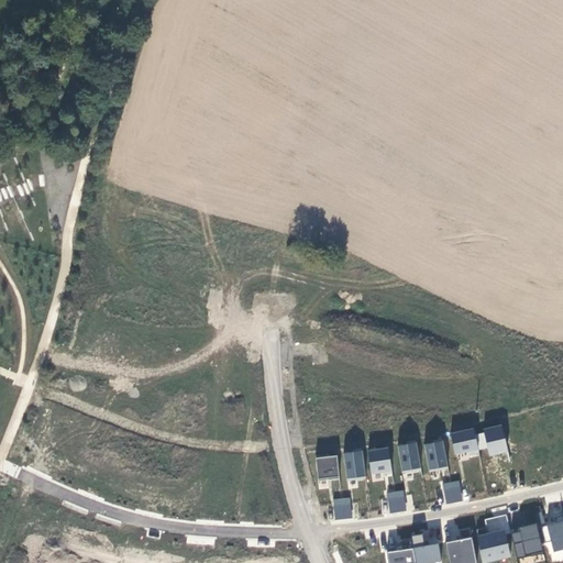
[(503,424),(483,429),(489,456),(509,453),(503,424)]
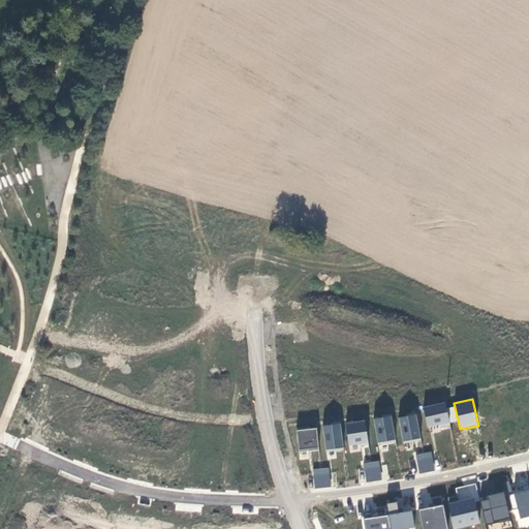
[(445,401),(424,406),(429,427),(450,424),(445,401)]
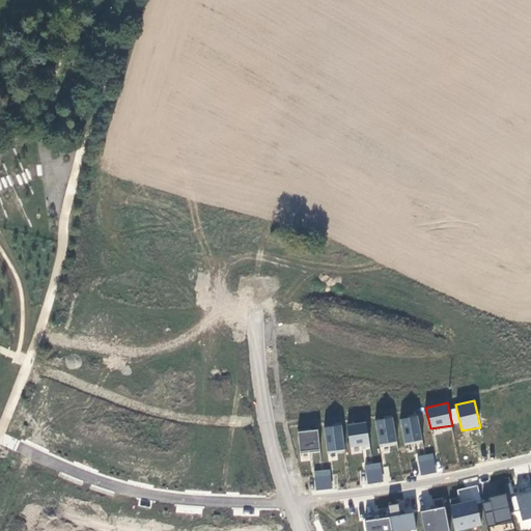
[(418,416),(400,419),(404,445),(422,442),(418,416)]
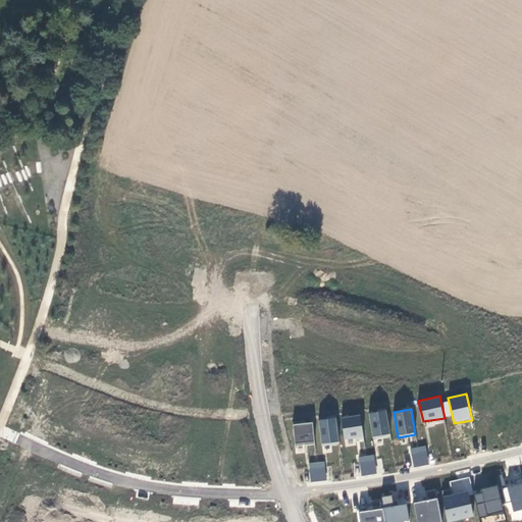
[(386,411),(368,413),(373,439),(390,436),(386,411)]
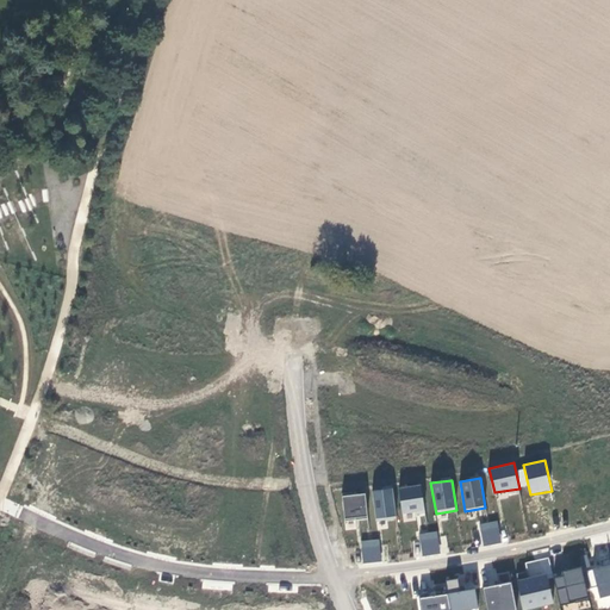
[(421,485),(399,489),(403,515),(415,511),(417,516),(424,514),(421,485)]
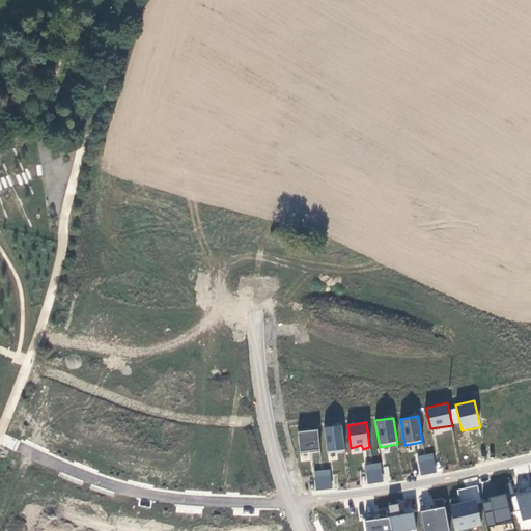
[(341,425),(325,427),(328,453),(344,452),(341,425)]
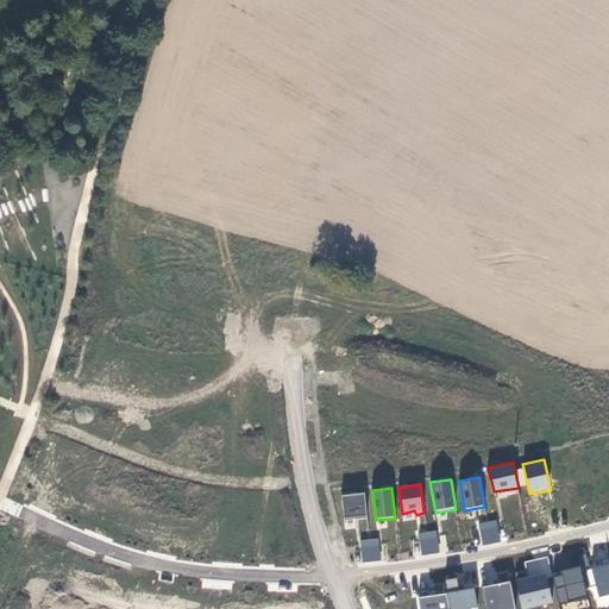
[(363,493),(341,495),(344,520),(368,518),(363,493)]
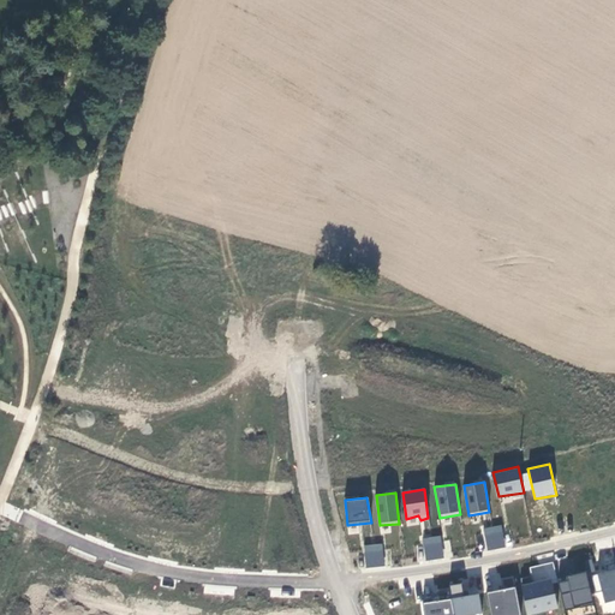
[(502,531),(484,535),(488,550),(506,547),(502,531)]
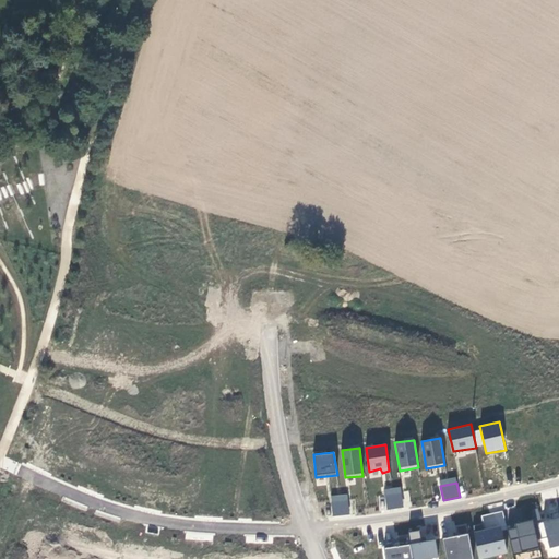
[(402,492),(385,495),(389,510),(404,508),(402,492)]
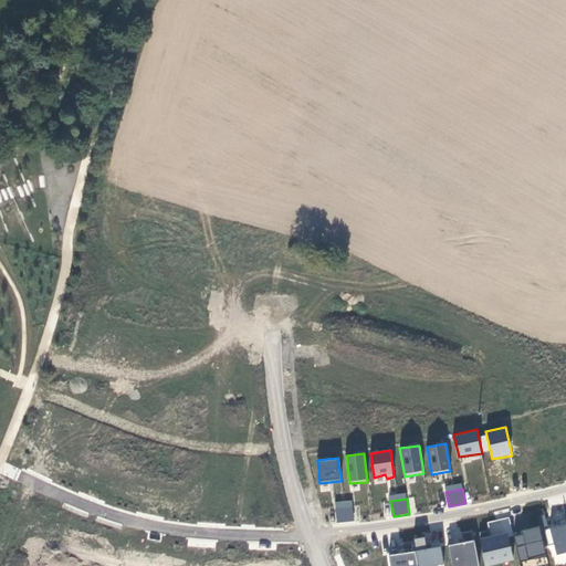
[(353,506),(336,507),(338,523),(355,521),(353,506)]
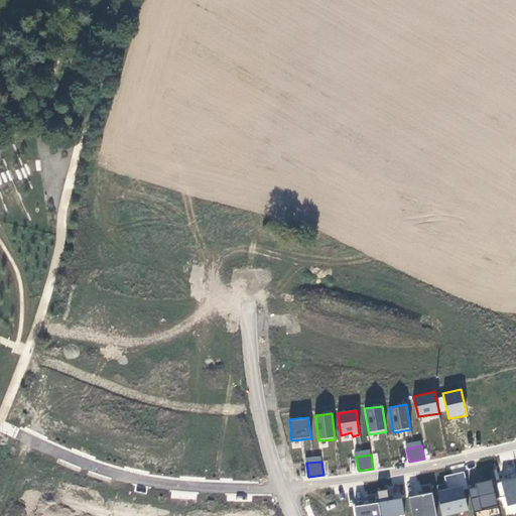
[(515,472),(515,478),(502,482),(508,506),(515,503),(515,472)]
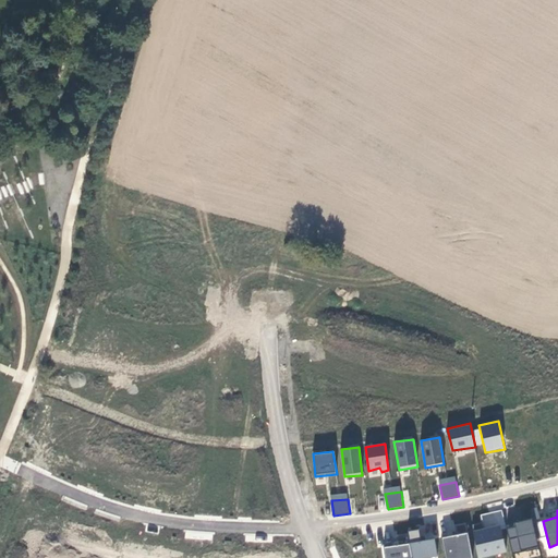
[(514,528),(508,529),(513,554),(538,547),(533,518),(514,522),(514,528)]
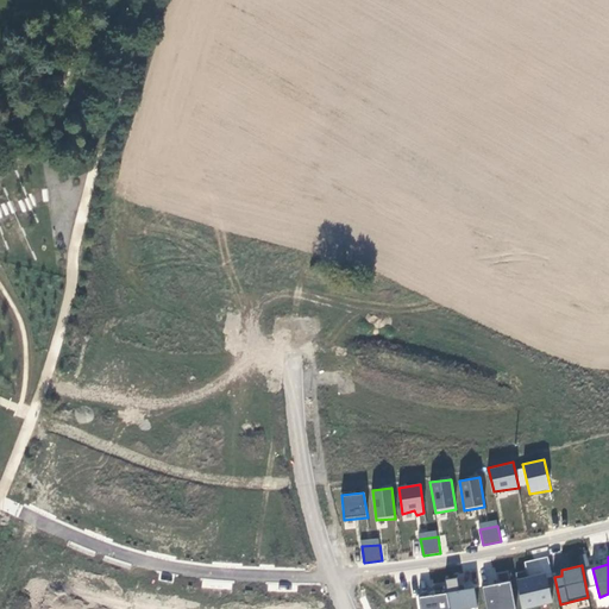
[(458,589),(471,588),(470,573),(457,575),(458,589)]
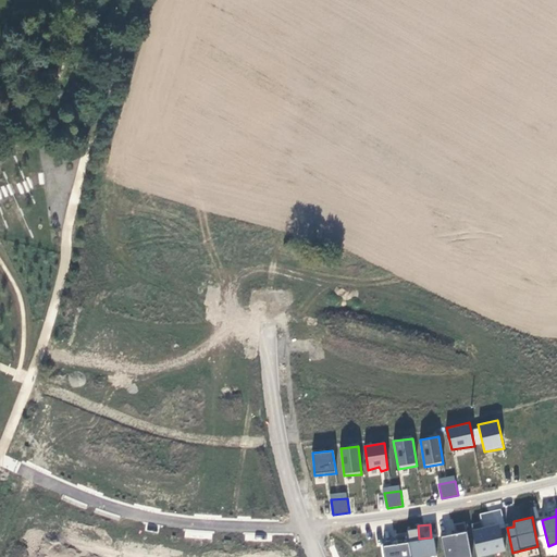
[(500,524),(472,530),(477,556),(480,556),(507,551),(500,524)]
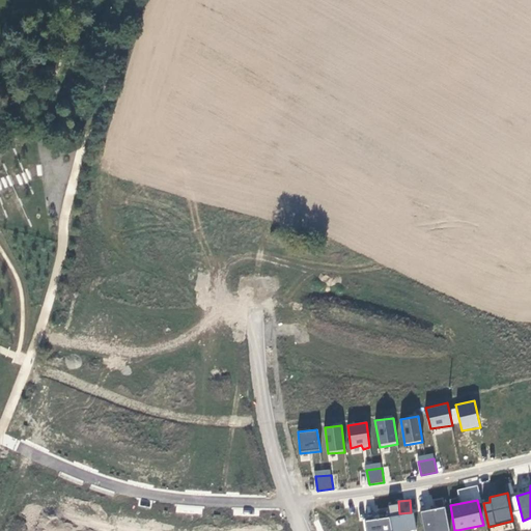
[(390,515),(400,513),(398,504),(389,505),(390,515)]
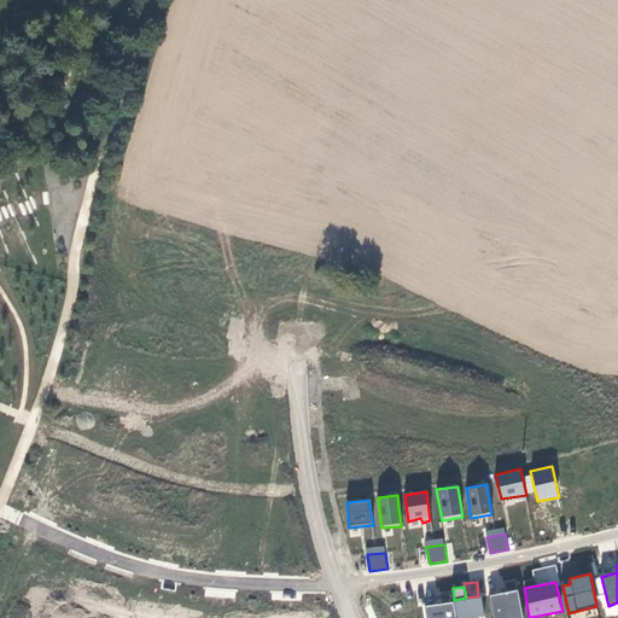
[(523,617),(517,590),(490,596),(495,617),(523,617)]
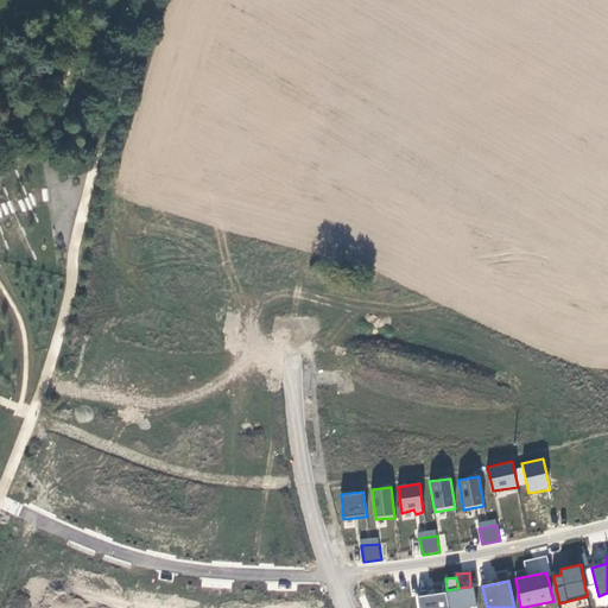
[(473,587),(444,593),(449,607),(463,607),(476,606),(473,587)]
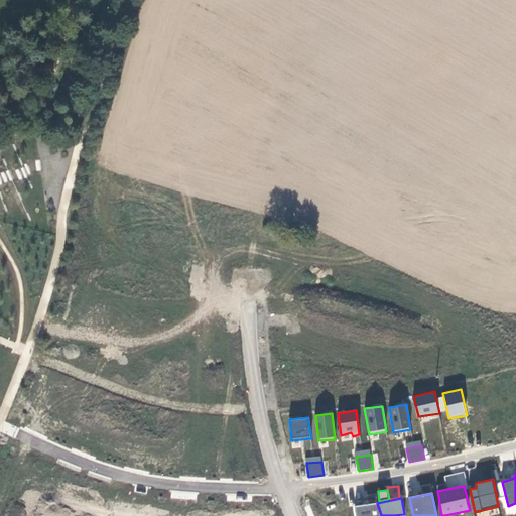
[(381,515),(377,503),(353,506),(355,515),(381,515)]
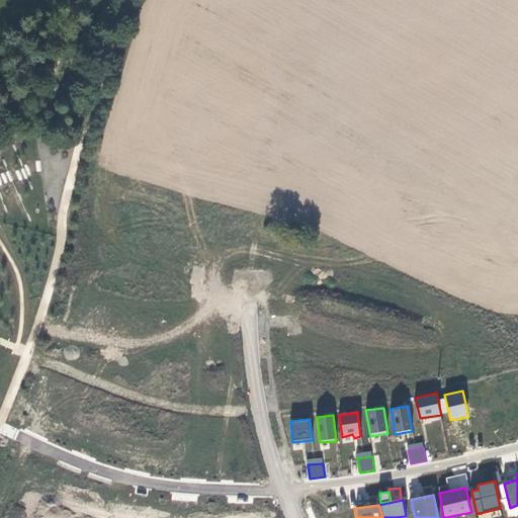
All buildings are outlined.
